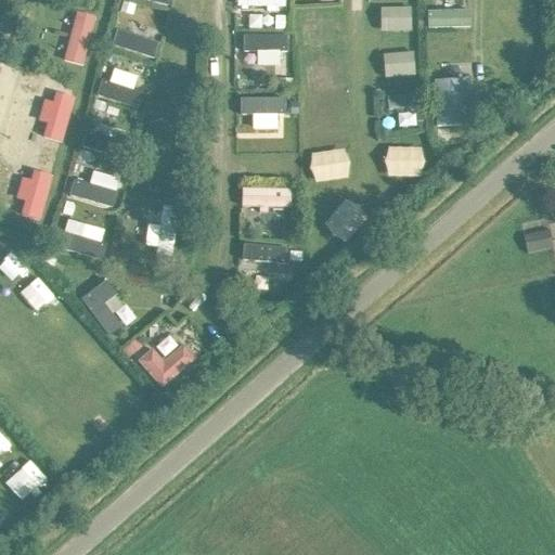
[(427,10),(427,28),(470,27),(470,9),(427,10)]
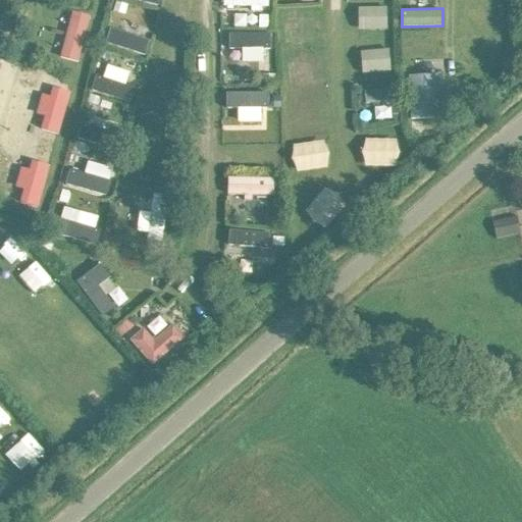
[(81,62),(89,14),(68,10),(60,58),(81,62)]
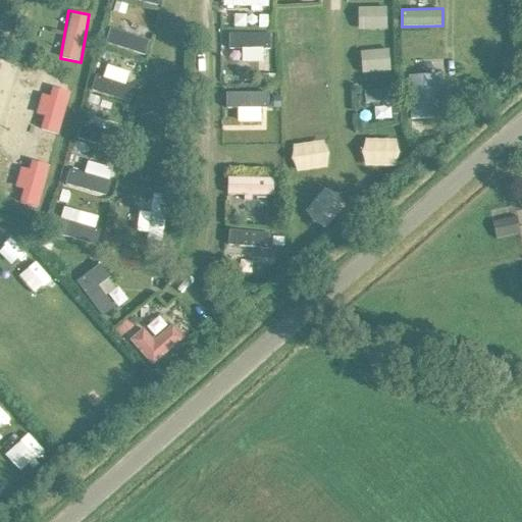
[(110,28),(105,43),(146,56),(151,41),(110,28)]
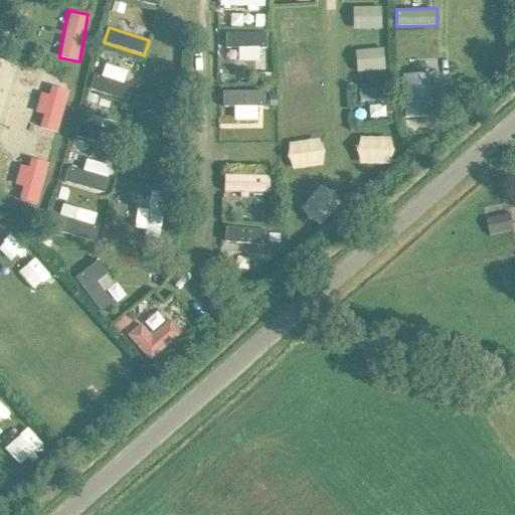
[(270,54),(271,33),(221,32),(221,53),(270,54)]
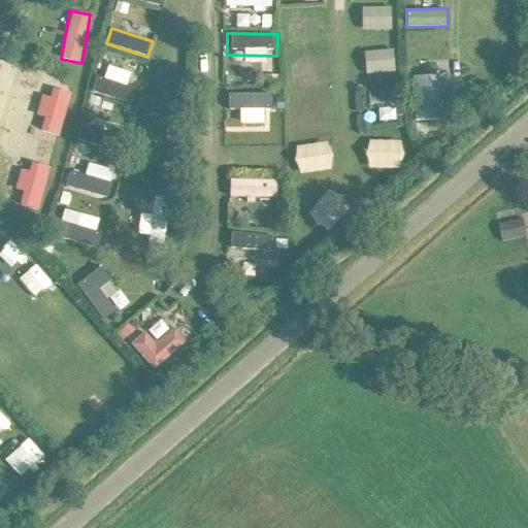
[(97,74),(91,92),(131,107),(137,89),(97,74)]
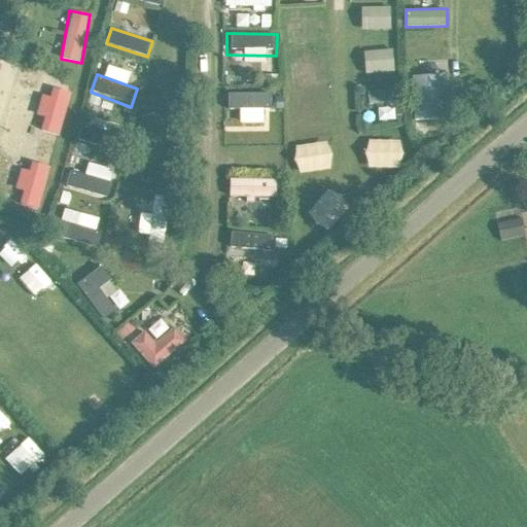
[(447,119),(445,74),(412,75),(414,120),(447,119)]
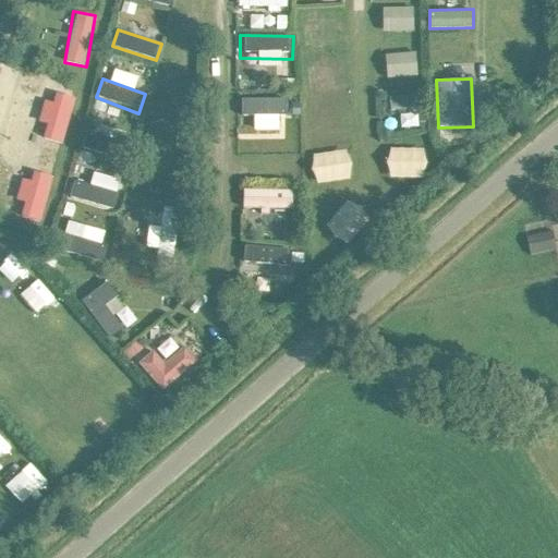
[(49,92),(36,136),(62,144),(75,98),(49,92)]
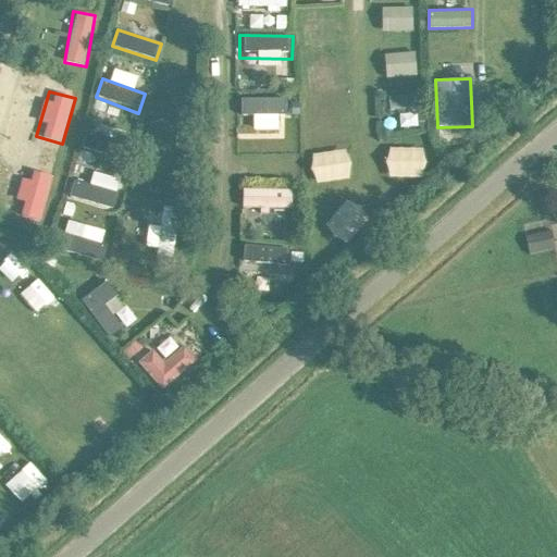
[(242,94),(240,109),(282,111),(282,95),(242,94)]
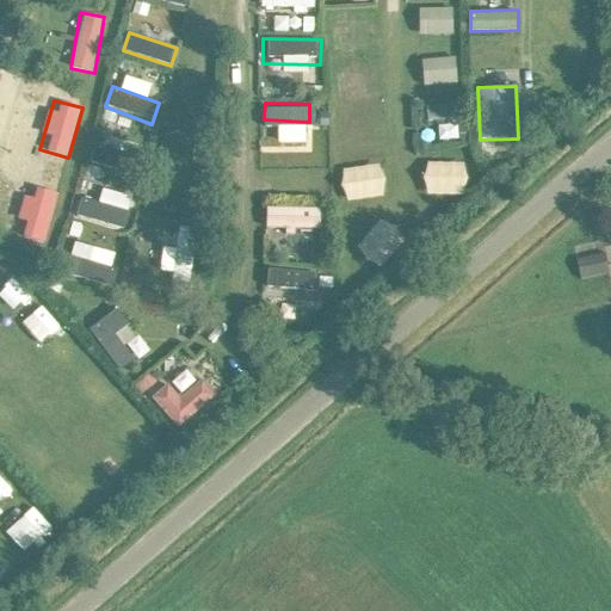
[(438,123),(438,140),(461,139),(460,104),(426,105),(427,124),(438,123)]
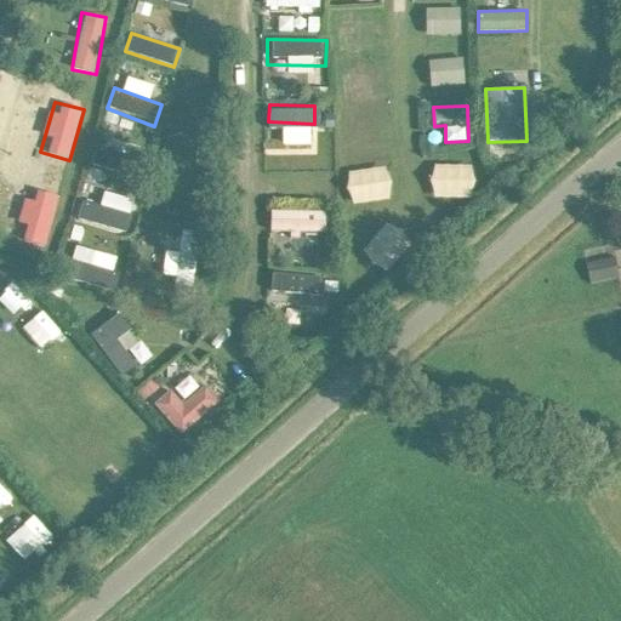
[(135,180),(144,147),(104,135),(95,167),(135,180)]
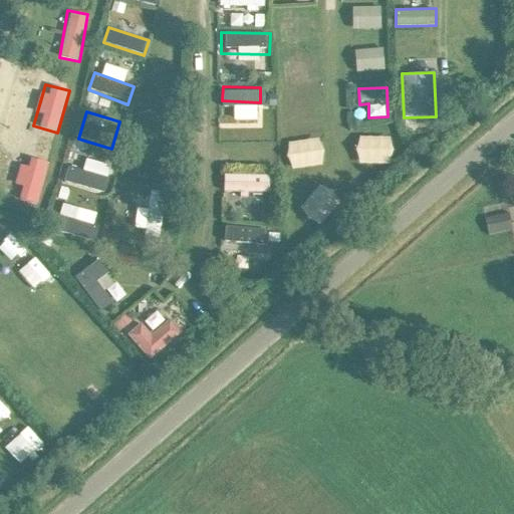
[(356,137),(357,165),(393,164),(392,136),(356,137)]
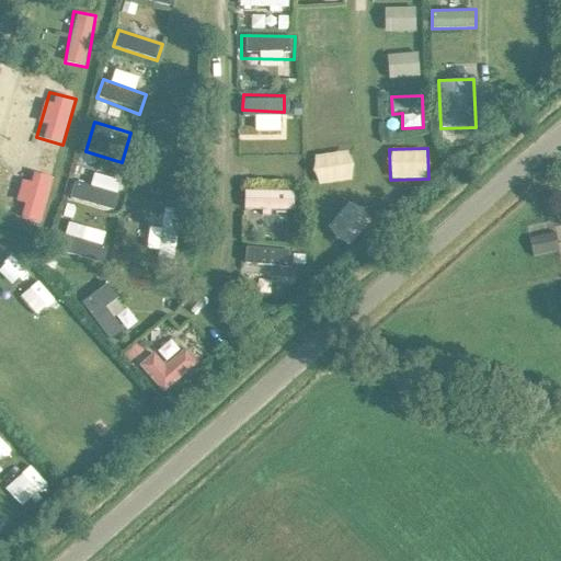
[(315,153),(316,183),(352,182),(352,152),(315,153)]
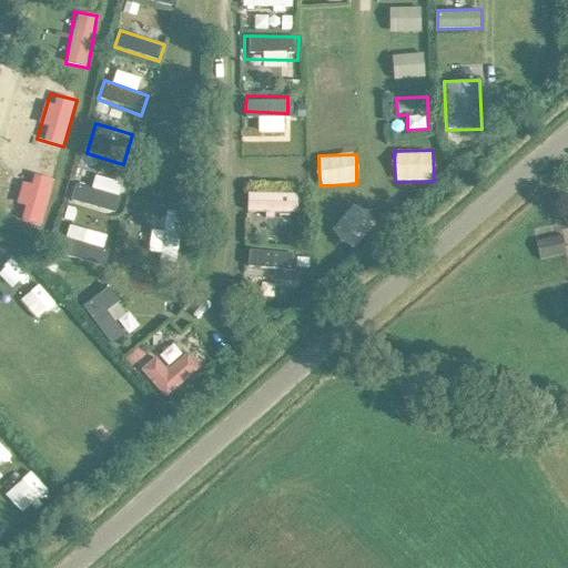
[(41,226),(53,180),(24,172),(12,219),(41,226)]
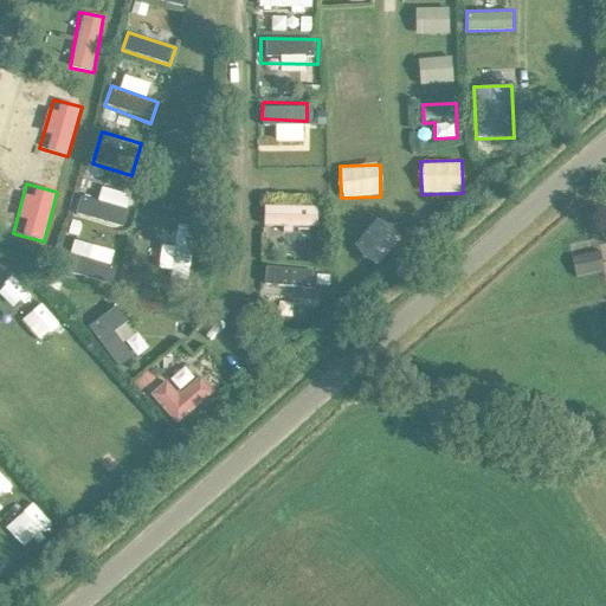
[(122,229),(131,194),(101,187),(97,202),(81,198),(76,216),(122,229)]
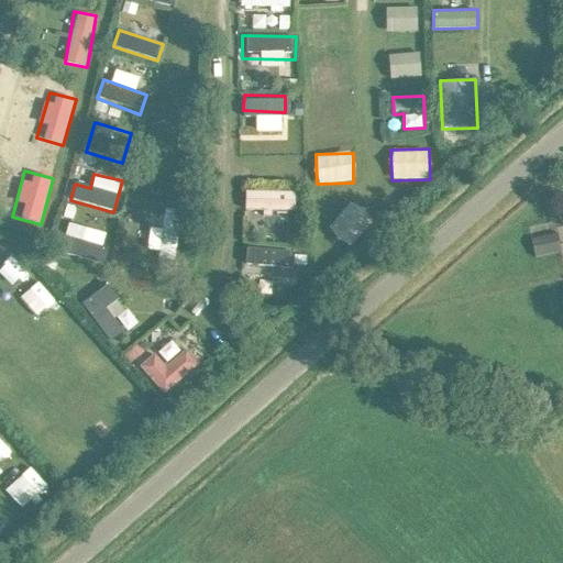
[(246,189),(245,210),(296,211),(296,191),(246,189)]
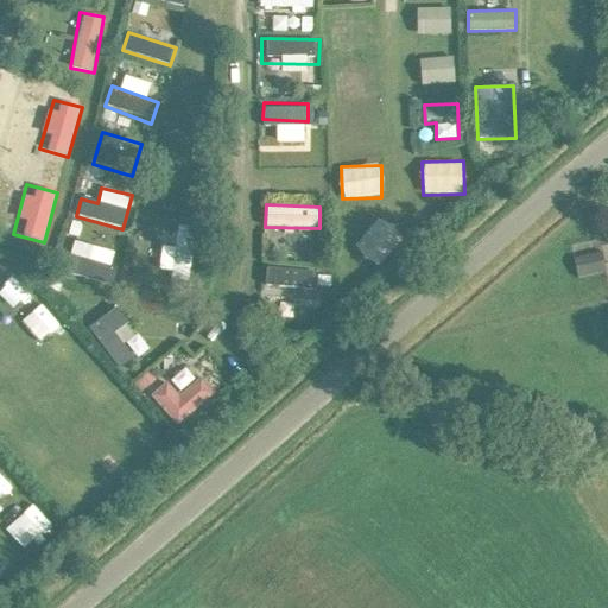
[(374,266),(404,240),(382,217),(354,244),(374,266)]
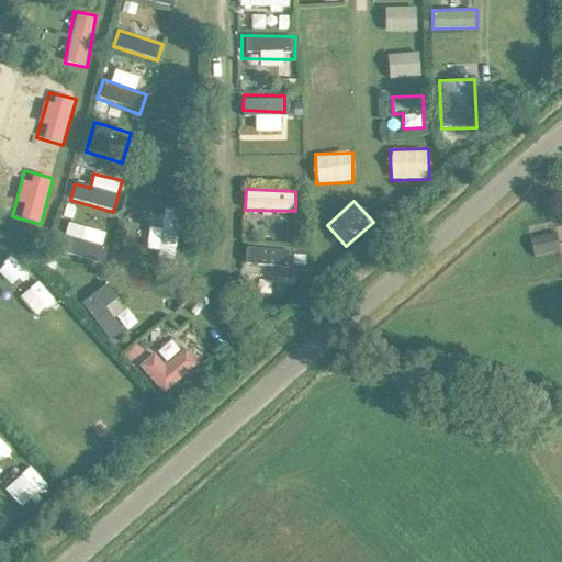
[(72,205),(64,235),(75,238),(70,256),(101,265),(115,218),(72,205)]
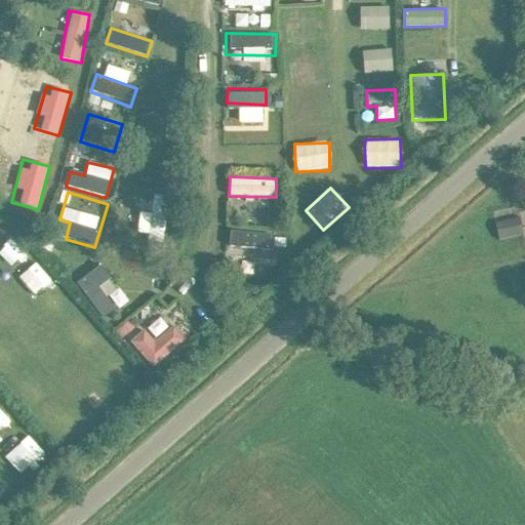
[(152,213),(139,212),(137,231),(163,234),(168,196),(154,194),(152,213)]
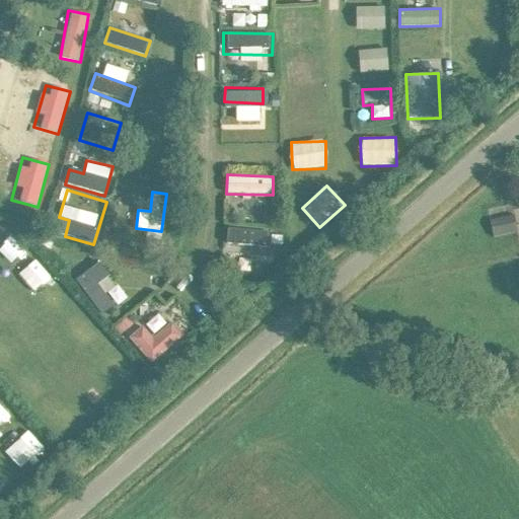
[(490,221),(494,237),(518,232),(514,215),(490,221)]
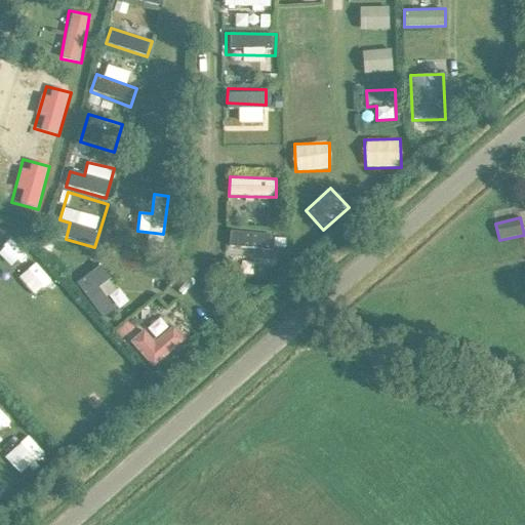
[(232,231),(231,247),(271,249),(272,233),(232,231)]
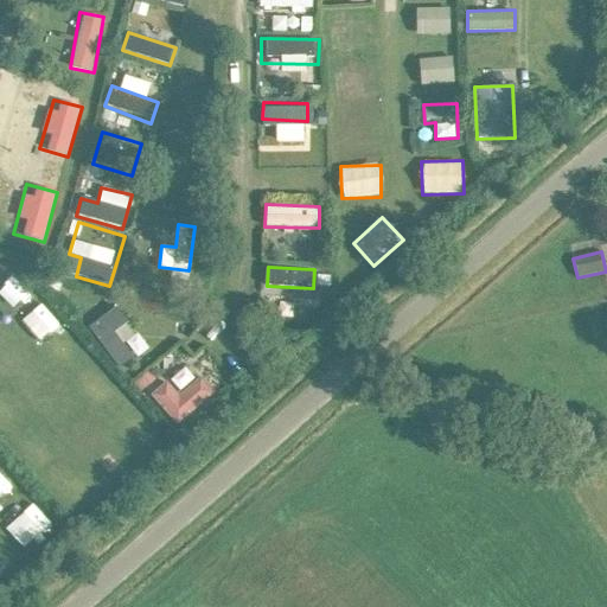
[(115,306),(87,327),(120,369),(147,347),(115,306)]
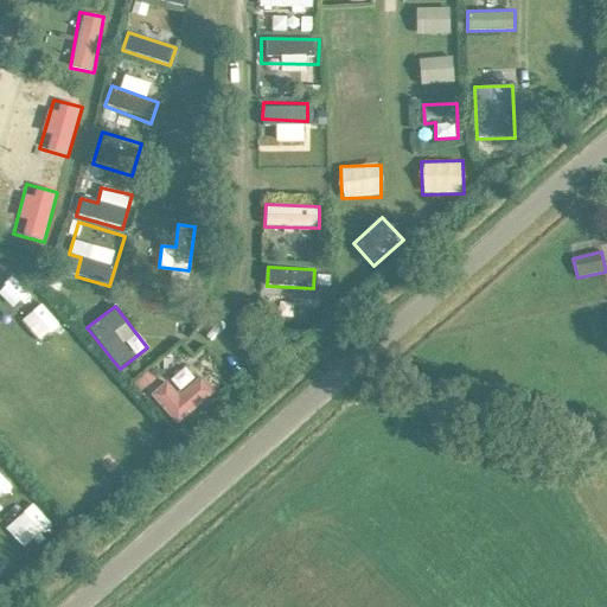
[(174,425),(212,395),(187,364),(151,395),(174,425)]
